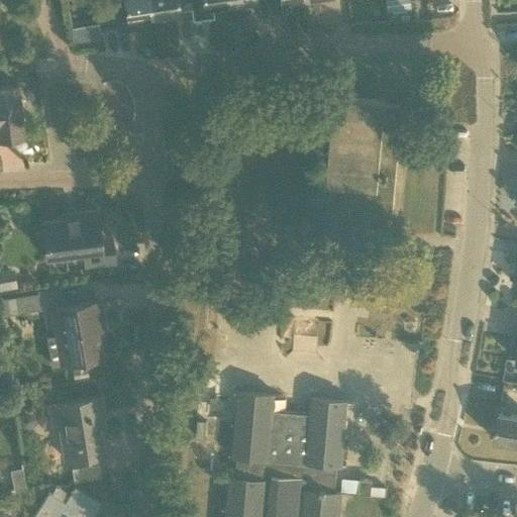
[(111,0),(117,32),(130,30),(128,20),(154,16),(151,0),(111,0)]
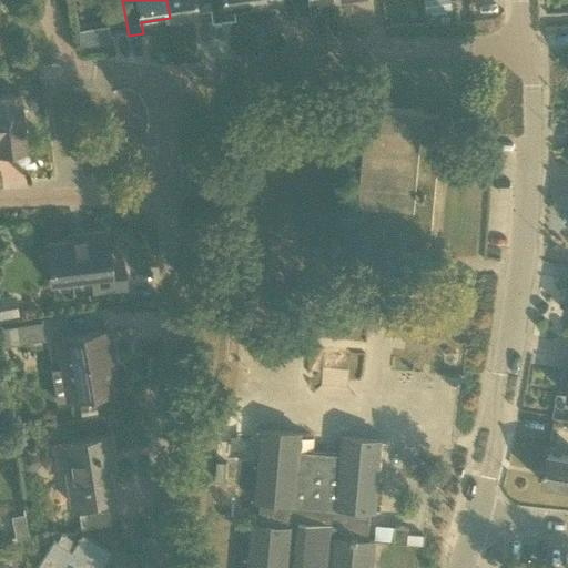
[(213,22),(210,0),(166,0),(170,18),(198,12),(198,7),(210,6),(212,22),(213,22)]
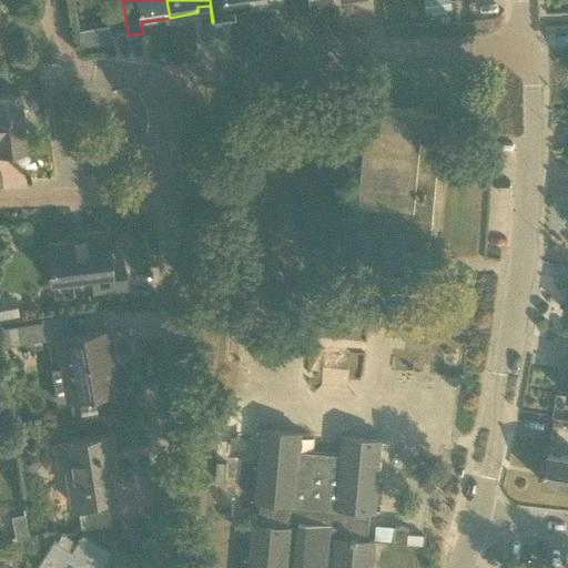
[(210,0),(213,22),(227,20),(225,9),(253,4),(252,0),(210,0)]
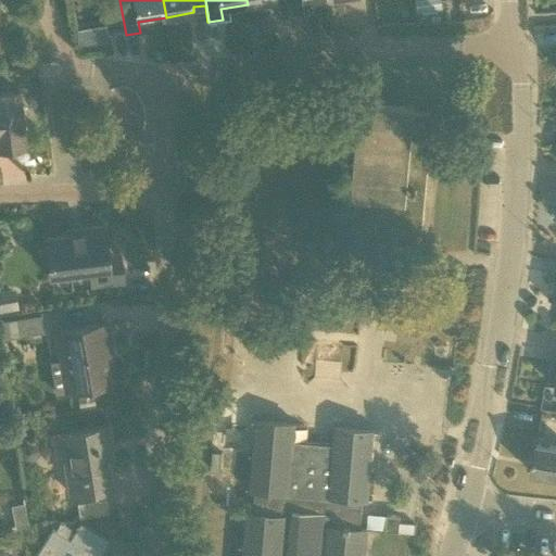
[(317,0),(288,0),(291,16),(305,13),(304,2),(317,0)]
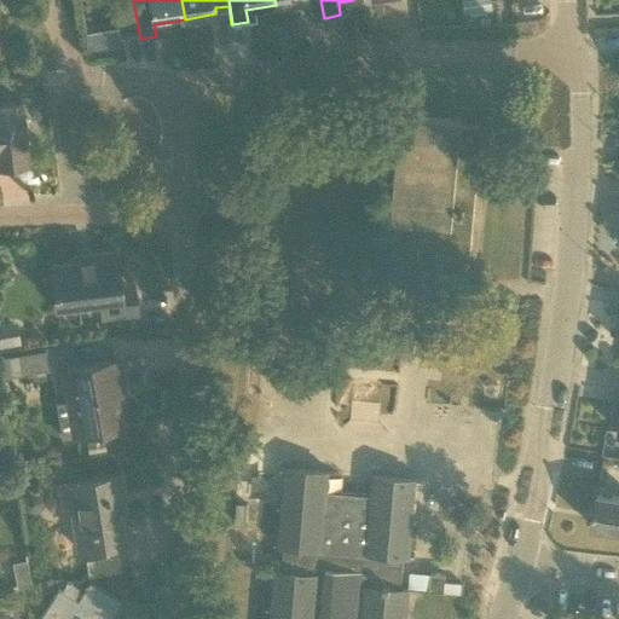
[(461,0),(463,13),(491,10),(489,0),(461,0)]
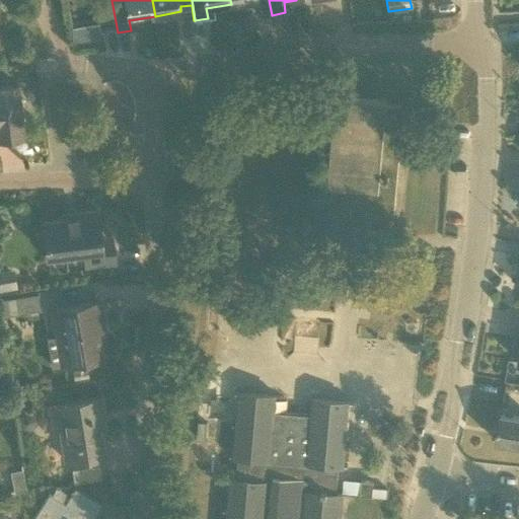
[(97,23),(72,27),(75,46),(103,42),(101,30),(98,30),(97,23)]
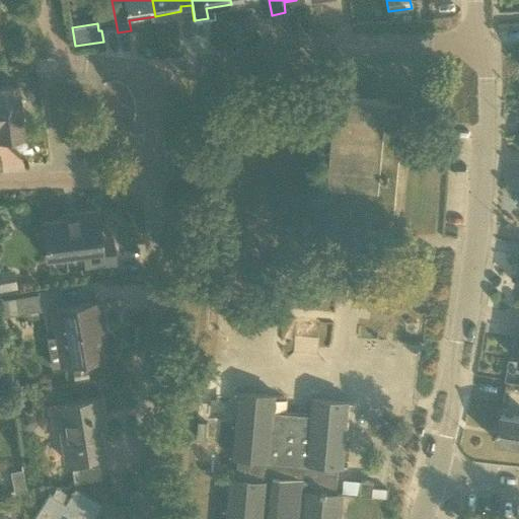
[(0,139),(24,137),(18,86),(0,88),(0,139)]
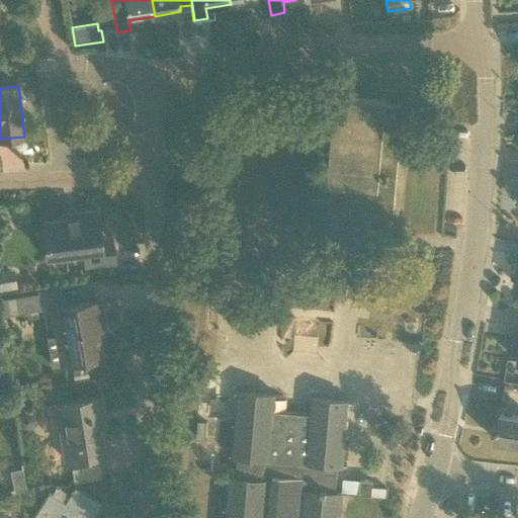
[(102,248),(97,210),(76,213),(77,218),(42,222),(47,256),(83,251),(85,265),(114,262),(112,247),(102,248)]
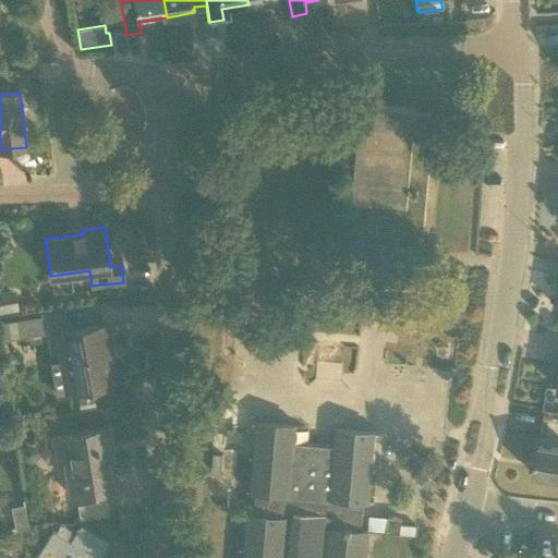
[(20,337),(44,334),(41,316),(16,319),(20,337)]
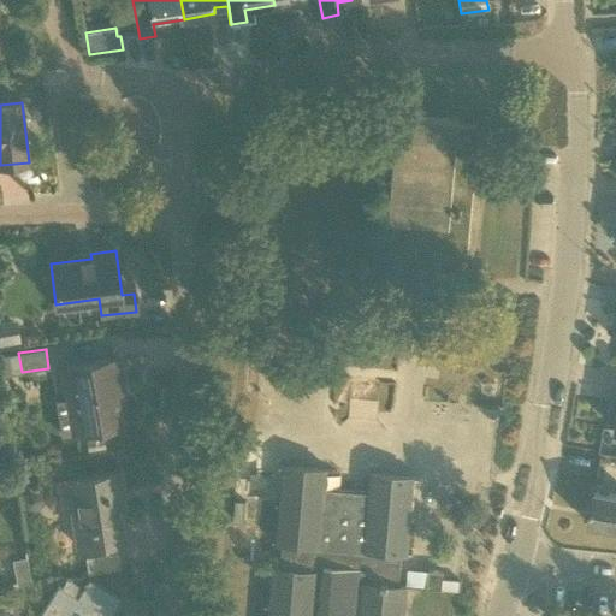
[(122,425),(113,380),(123,379),(118,355),(58,366),(65,401),(75,398),(81,432),(122,425)]
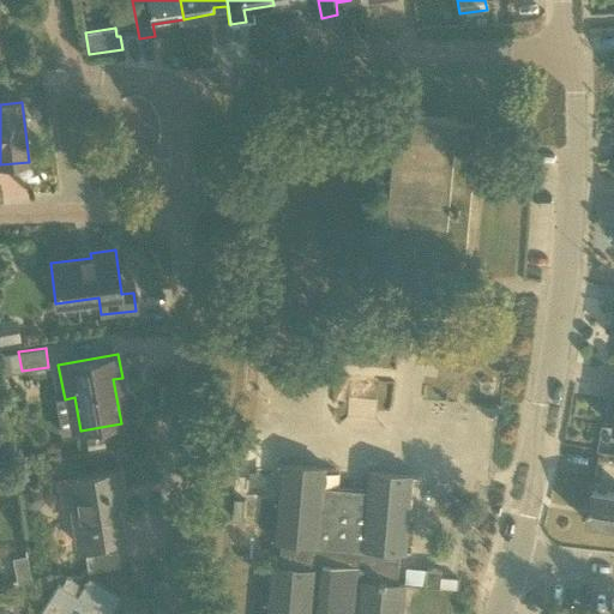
[(368,492),(321,488),(324,468),(286,465),(280,541),(282,541),(281,566),(274,566),(269,613),(401,613),(403,584),(398,584),(401,551),(404,551),(410,475),(371,471),(368,492)]
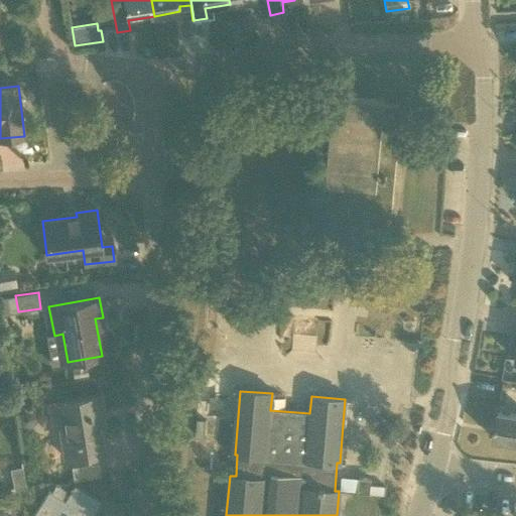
[(65,459),(104,453),(98,414),(103,414),(100,395),(55,402),(65,459)]
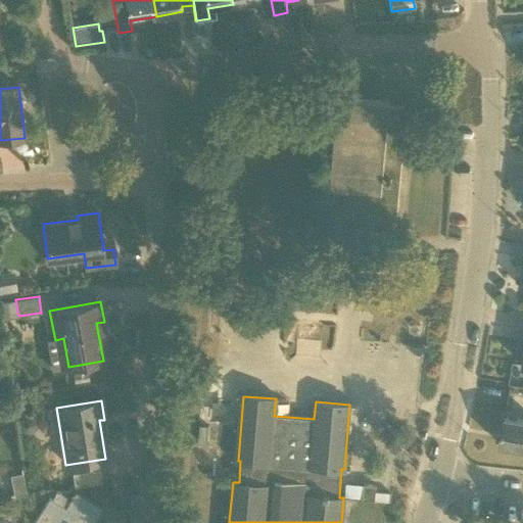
[(522,448),(522,420),(505,417),(500,445),(522,448)]
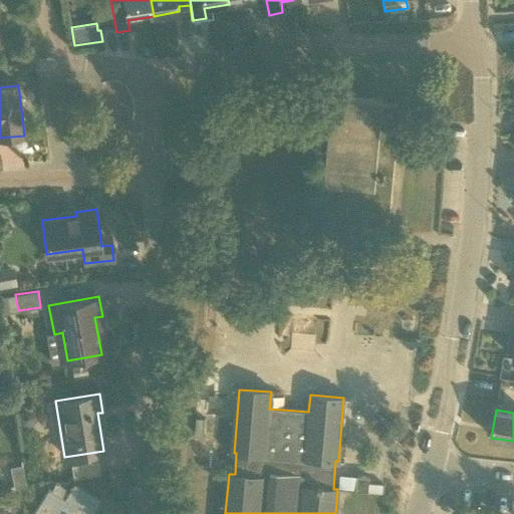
[(204,436),(206,419),(196,418),(195,435),(204,436)]
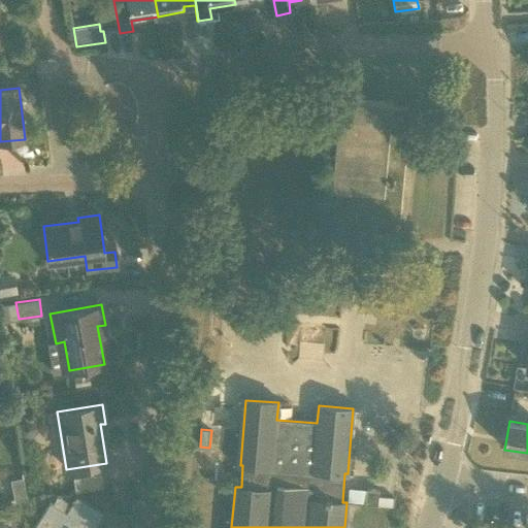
[(75,489),(103,485),(101,472),(73,476),(75,489)]
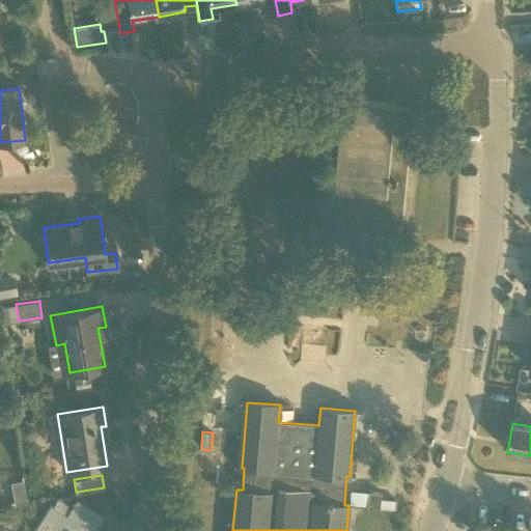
[(381,509),(383,494),(370,493),(368,507),(381,509)]
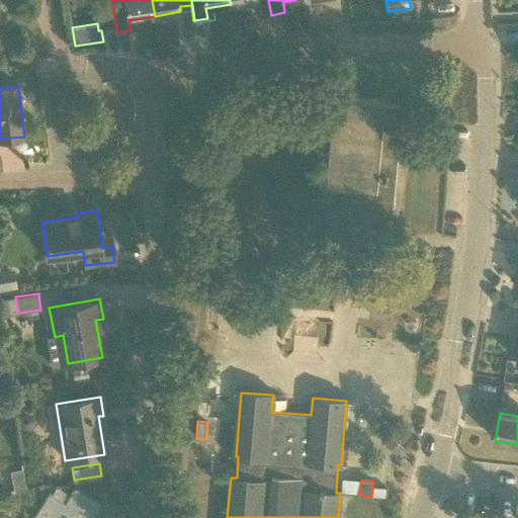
[(93,517),(102,505),(75,488),(69,499),(67,498),(64,503),(50,493),(33,517),(93,517)]
